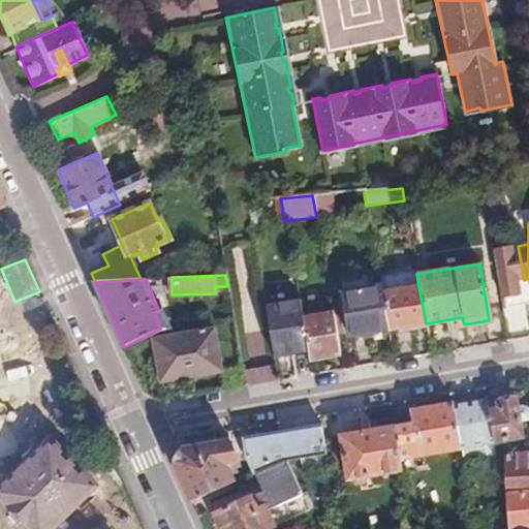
[(381,292),(380,285),(341,291),(349,337),(387,331),(381,292)]
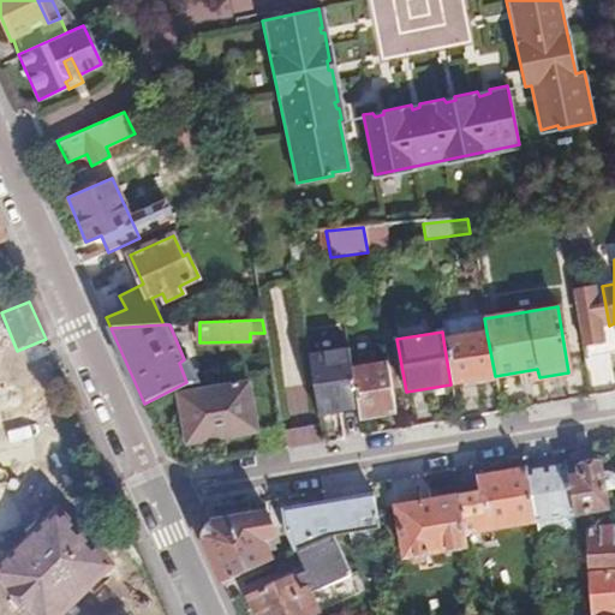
[(443,340),(451,384),(495,376),(487,333),(443,340)]
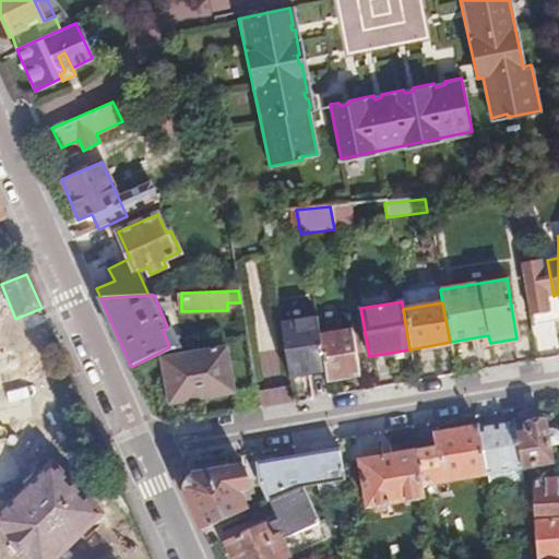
[(324,371),(318,335),(317,328),(282,333),(289,378),(324,371)]
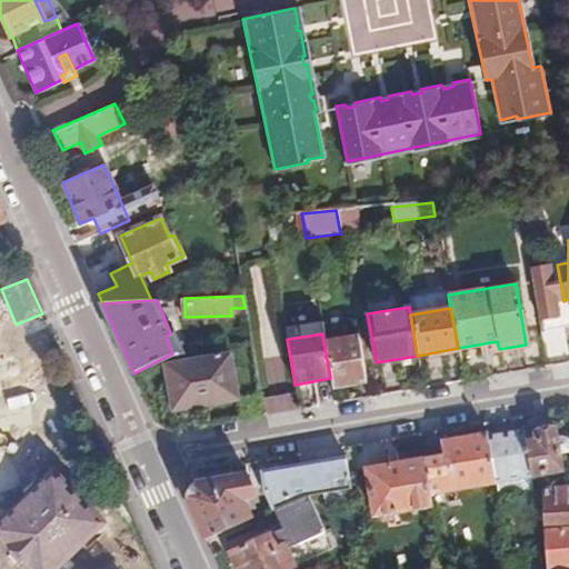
[(366,381),(357,336),(323,341),(330,378),(331,387),(366,381)]
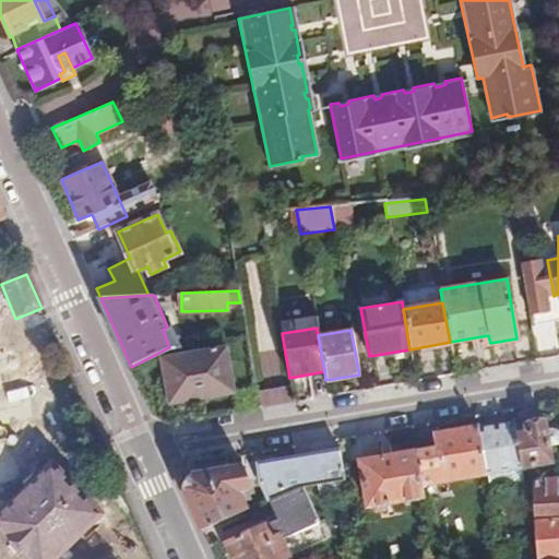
[(233,391),(226,349),(164,360),(171,401),(233,391)]
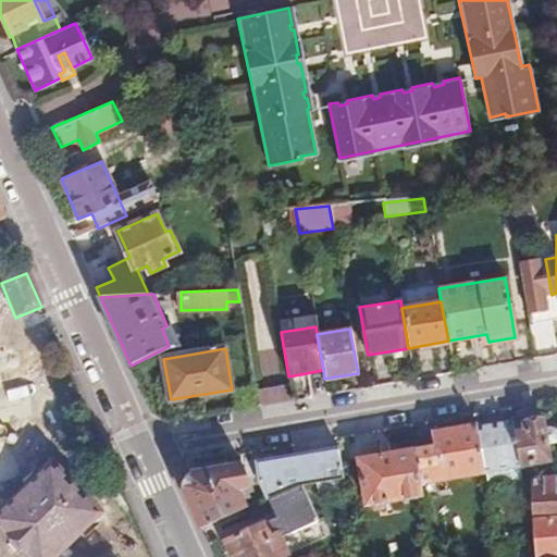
[(518,462),(518,467),(555,463),(552,442),(549,442),(546,421),(545,416),(524,419),(525,431),(514,433),(518,462)]
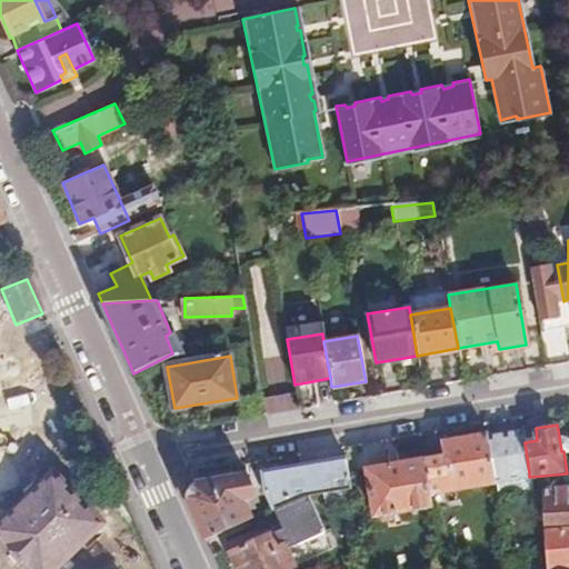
[(529,472),(525,442),(523,430),(488,437),(493,479),(529,472)]
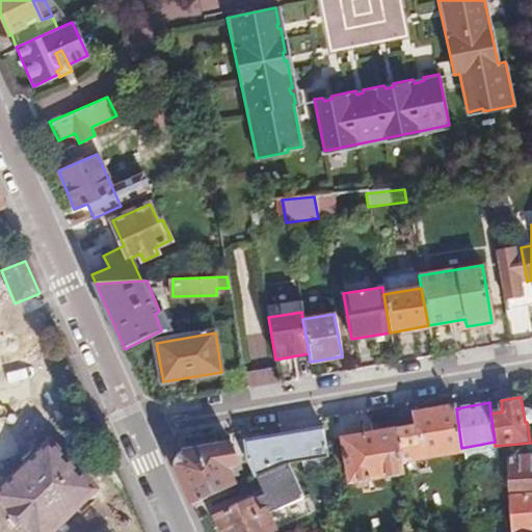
[(531,406),(522,402),(525,422),(527,422),(531,421),(531,406)]
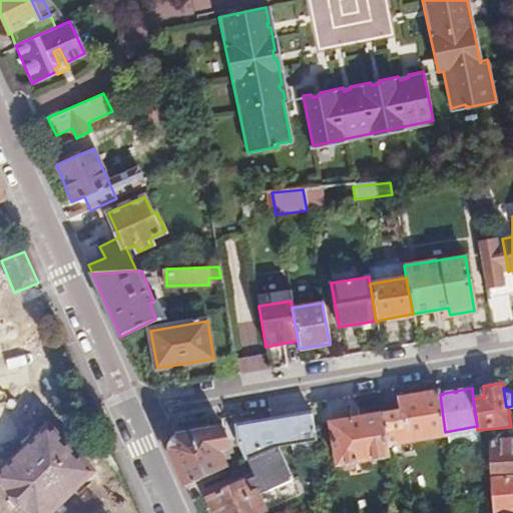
[(445,432),(440,394),(439,391),(401,397),(403,409),(383,413),(389,455),(398,453),(397,440),(445,432)]
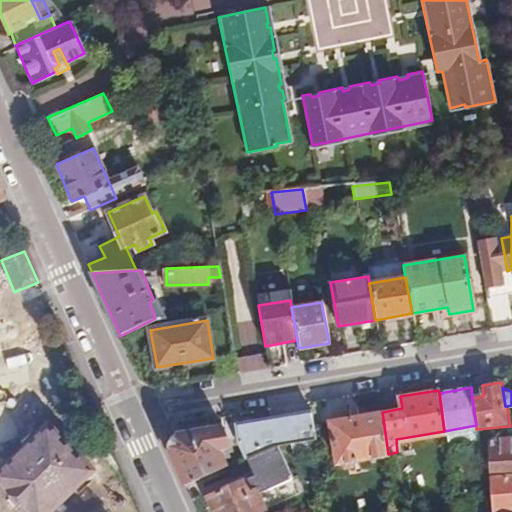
[(278,444),(316,438),(312,412),(238,424),(241,442),(247,456),(269,446),(278,444)]
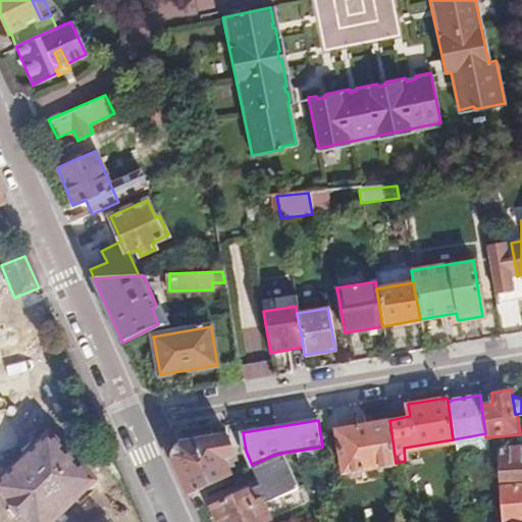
[(343,472),(396,463),(389,420),(335,428),(343,472)]
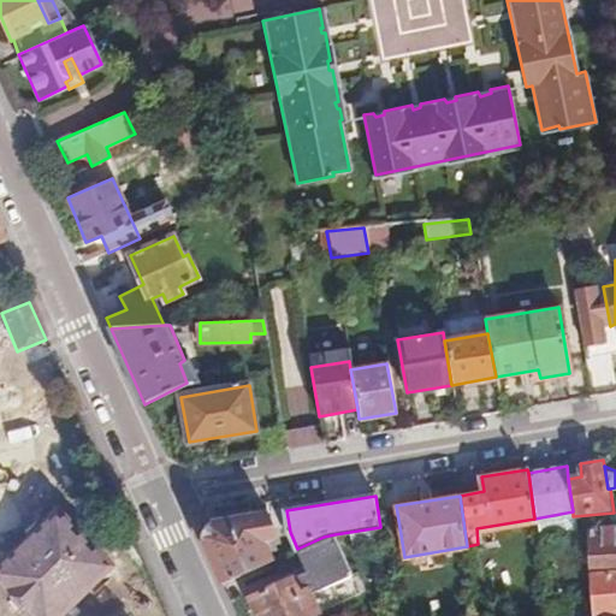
[(61,615),(111,568),(57,511),(0,569),(0,580),(35,615),(61,615)]
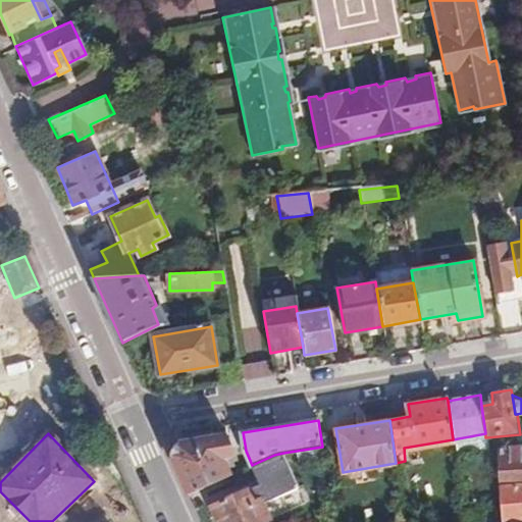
[(171,454),(191,494),(231,475),(226,462),(236,458),(225,434),(176,442),(171,454)]
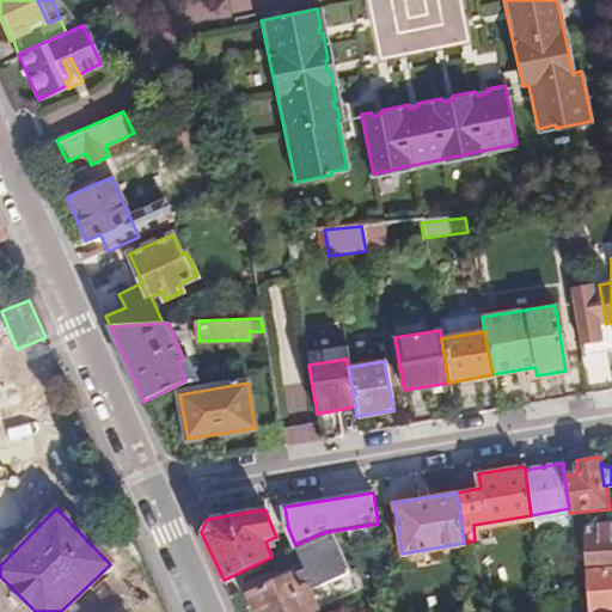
[(611,558),(611,522),(585,525),(587,561),(611,558)]
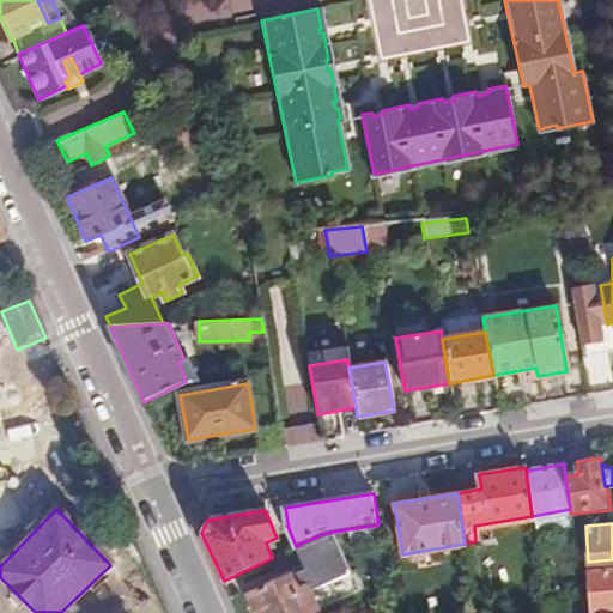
[(322,534),(296,546),(307,569),(252,595),(259,612),(311,612),(358,590),(333,532),(322,534)]
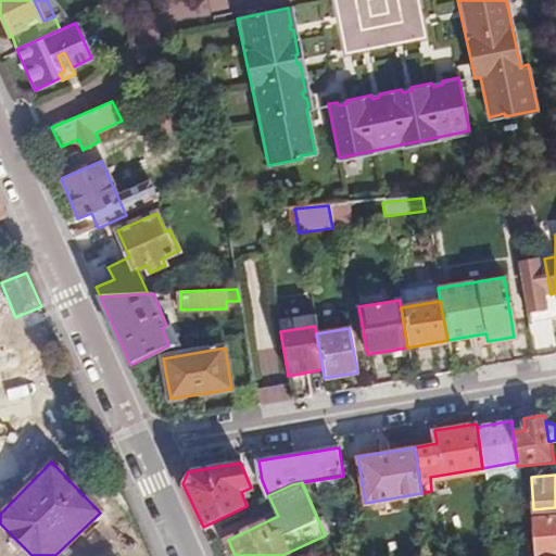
[(555,547),(555,516),(533,518),(536,550),(555,547)]
